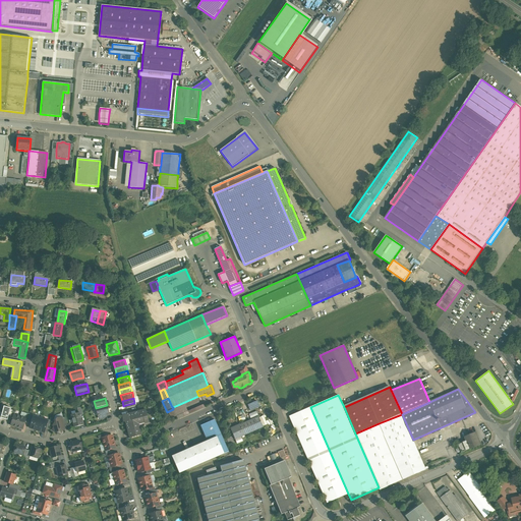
[(256,401),(247,404),(249,410),(259,407),(256,401)]
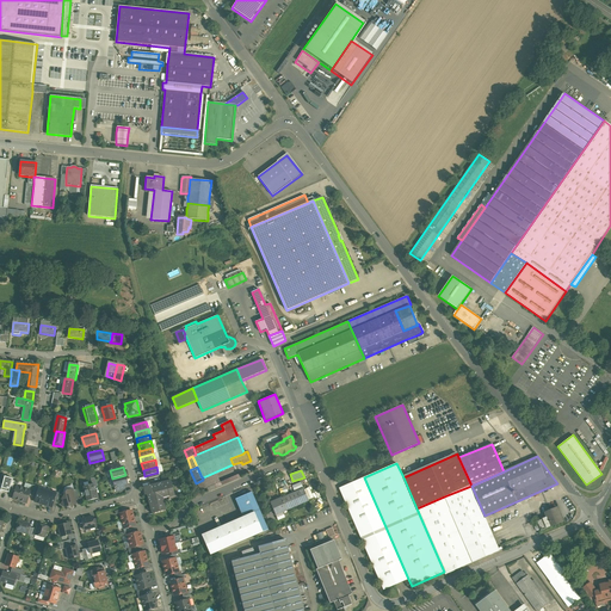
[(218,483),(214,473),(203,477),(203,480),(207,488),(218,483)]
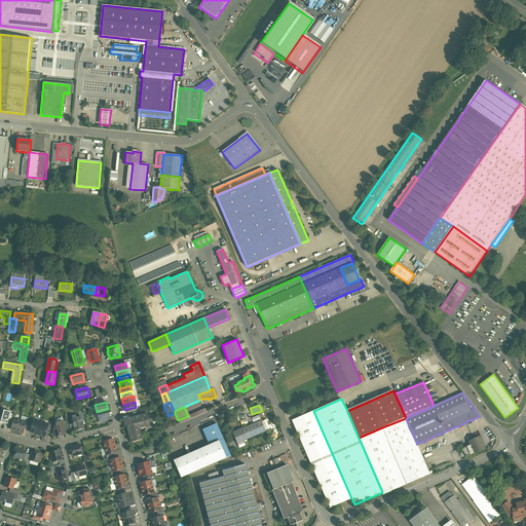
[(108,409),(97,412),(99,419),(107,417),(109,417),(108,409)]
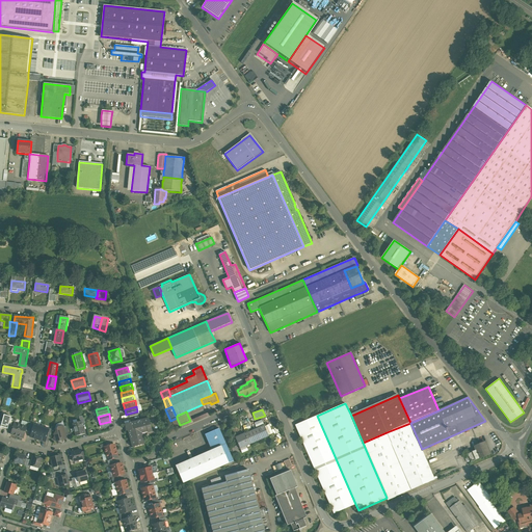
[(11,417),(4,415),(2,422),(0,427),(2,427),(7,429),(9,424),(10,419),(11,417)]
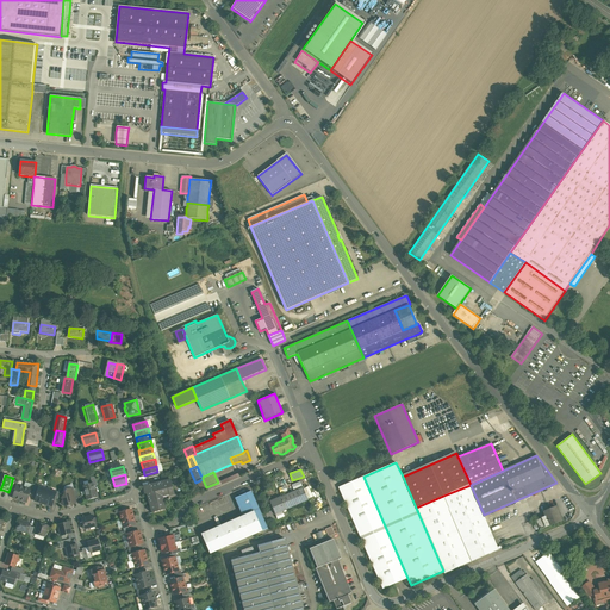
[(363,477),(338,487),(383,589),(408,578),(363,477)]
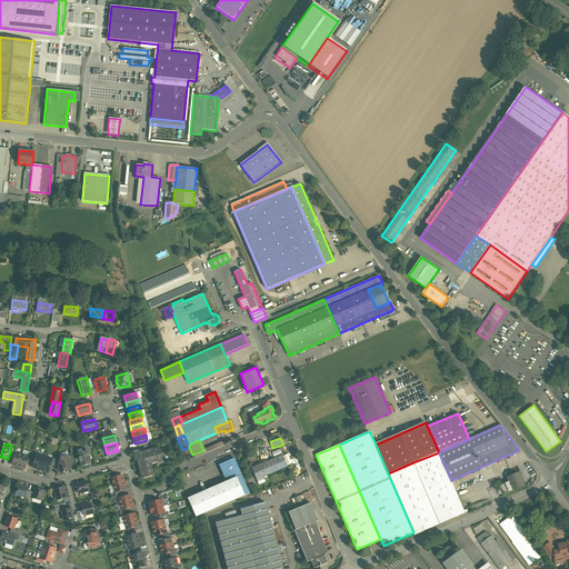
[(140,452),(133,453),(136,461),(137,461),(141,479),(155,476),(151,463),(158,462),(162,461),(159,448),(140,452)]
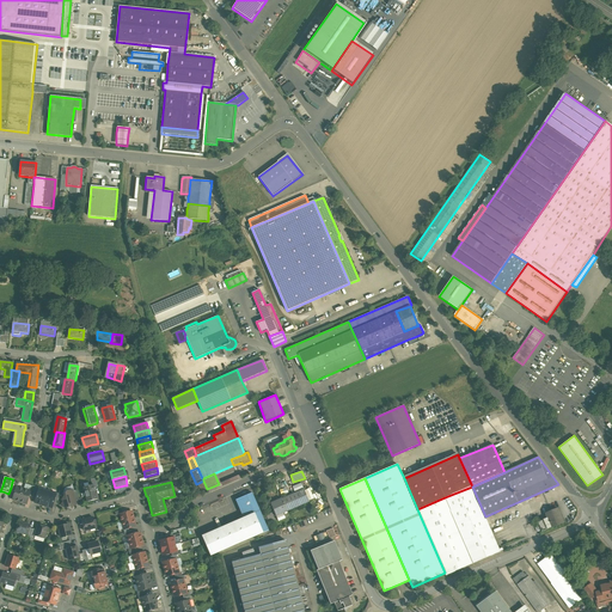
[(92,485),(84,488),(87,502),(97,500),(95,489),(93,485),(92,485)]
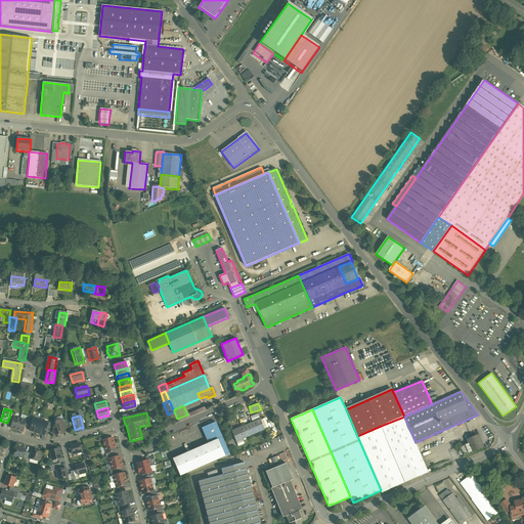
[(14,417),(13,421),(11,428),(14,429),(16,430),(20,419),(14,417)]
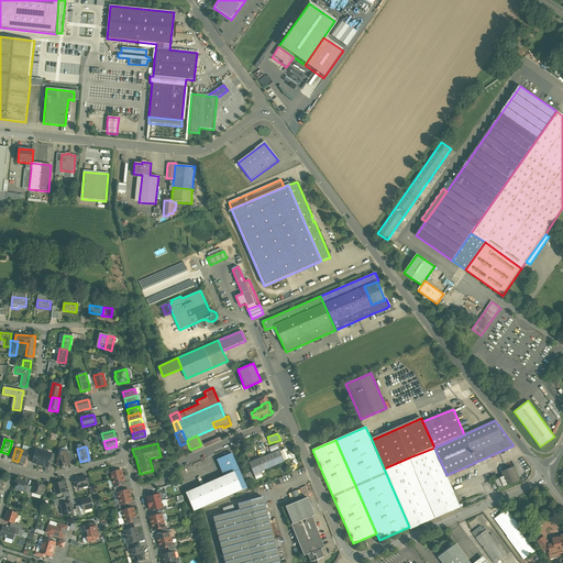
[(434,448),(409,457),(434,519),(461,507),(446,475),(434,448)]
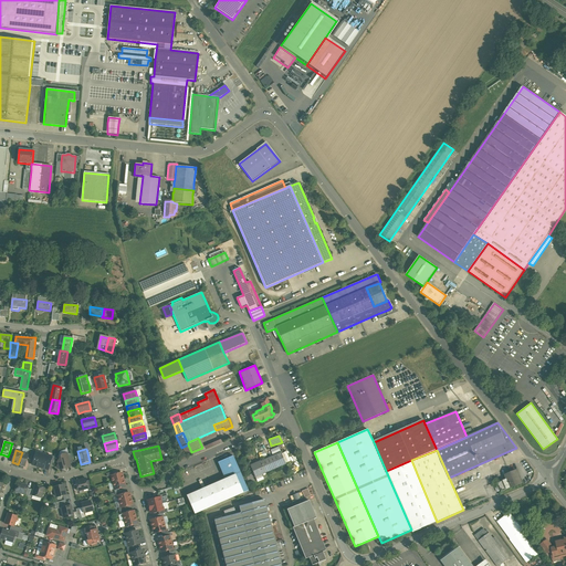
[(22,452),(18,464),(21,465),(21,464),(24,465),(27,459),(28,454),(22,452)]
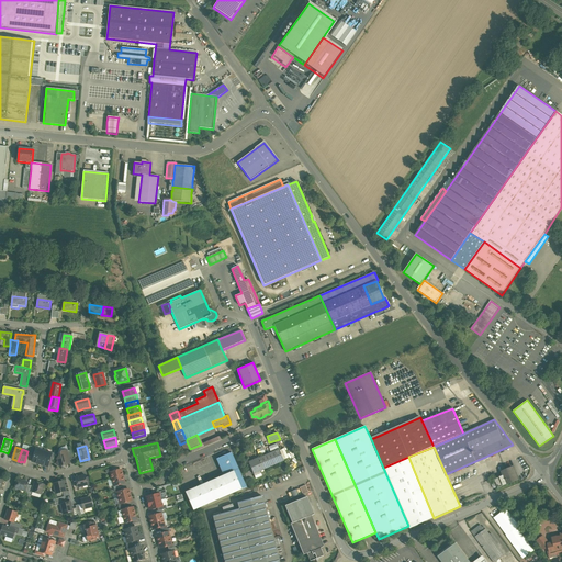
[(279,449),(259,458),(263,469),(283,460),(279,449)]
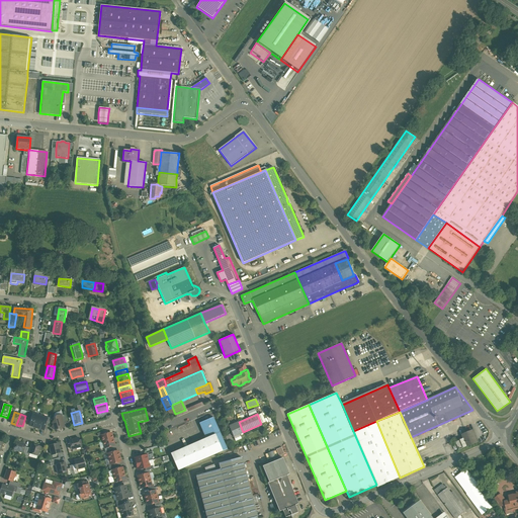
[(32,416),(30,422),(29,426),(36,428),(40,416),(35,415),(35,417),(32,416)]
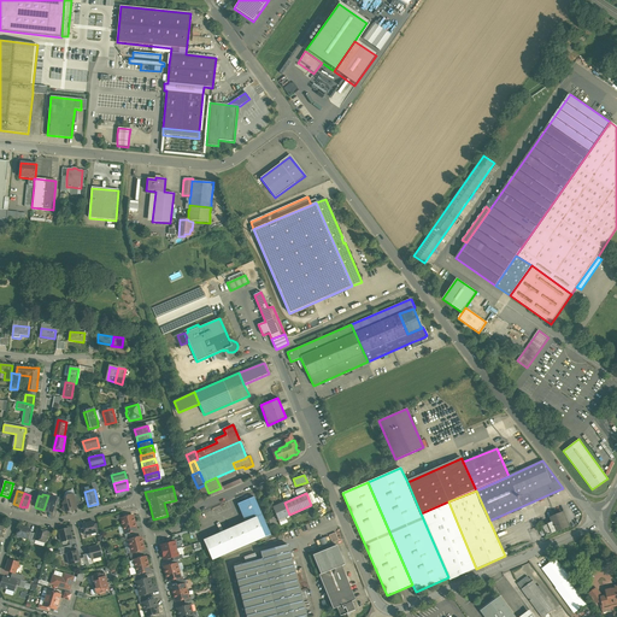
[(72,494),(68,495),(63,505),(64,505),(62,510),(65,512),(76,509),(76,506),(72,495),(72,494)]
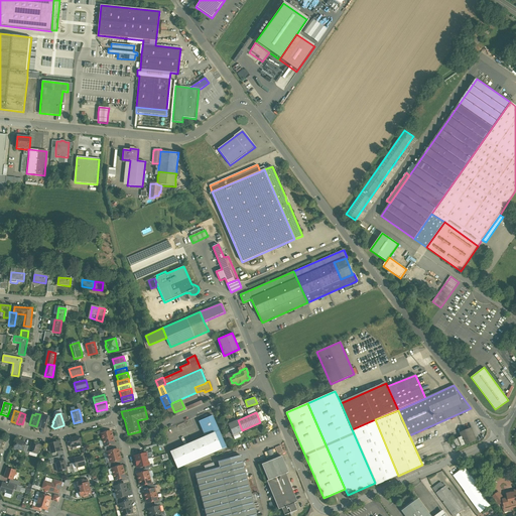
[(44,416),(40,414),(36,426),(43,428),(44,424),(46,418),(43,417),(44,416)]
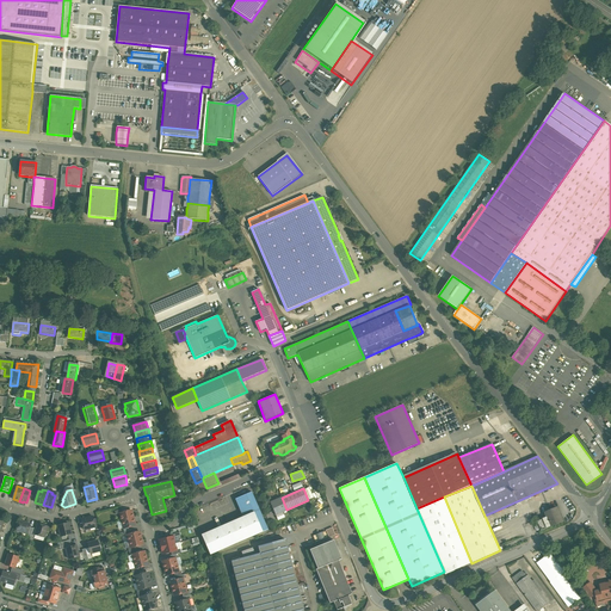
[(252,492),(235,499),(242,517),(202,535),(210,555),(267,530),(252,492)]
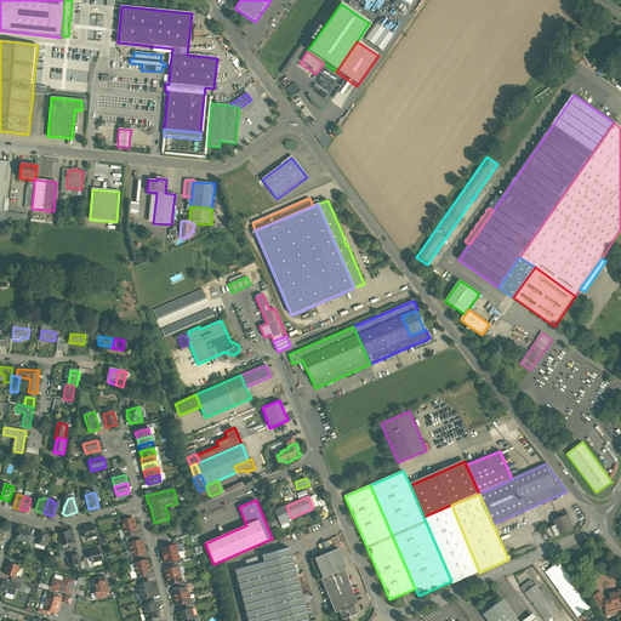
[(479,573),(451,505),(423,517),(451,581),(453,585),(479,573)]
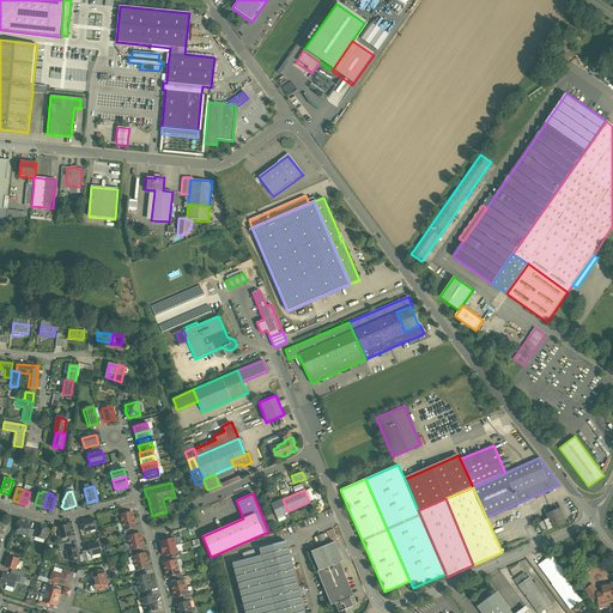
[(281,499),(271,504),(277,517),(287,513),(287,511),(283,499),(281,499)]
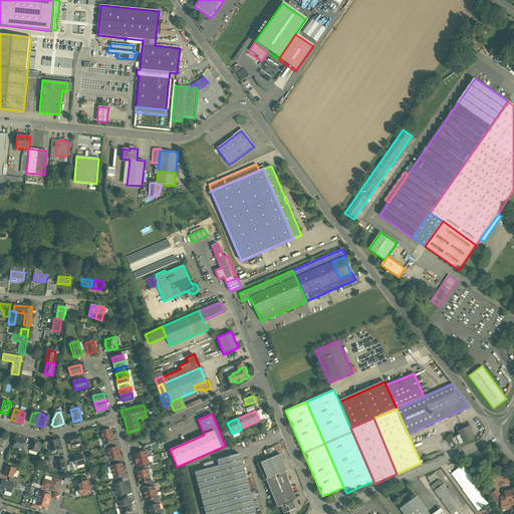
[(468,428),(459,432),(460,435),(451,439),(455,447),(463,443),(473,439),(468,428)]
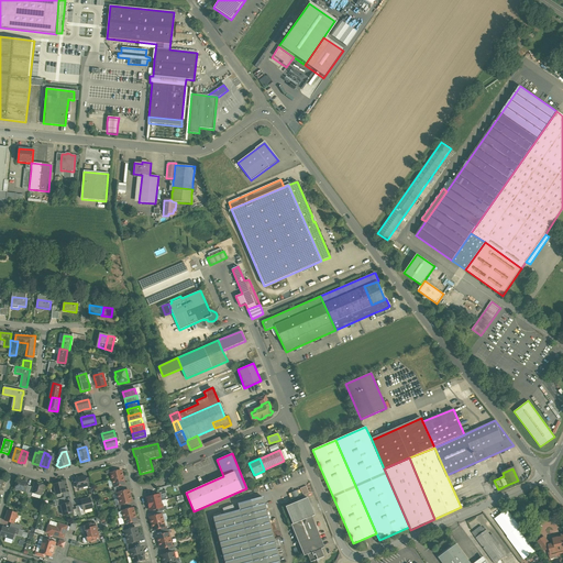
[(113,473),(110,473),(110,474),(112,481),(123,477),(122,475),(121,471),(113,473)]
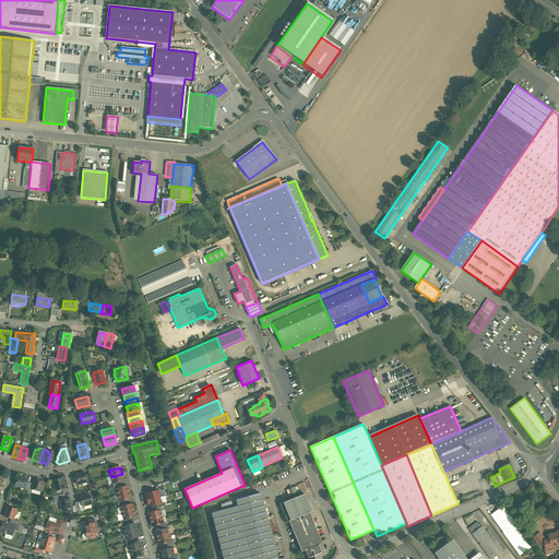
[(85,473),(74,476),(78,485),(87,483),(85,475),(85,473)]
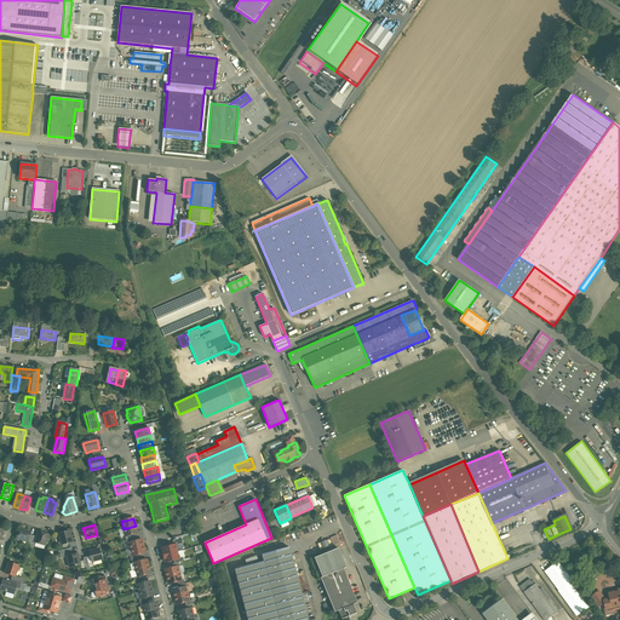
[(136,526),(124,529),(125,537),(137,534),(136,528),(136,526)]
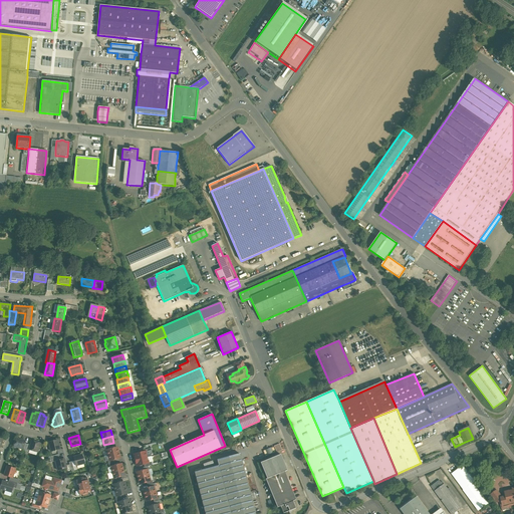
[(25,441),(16,439),(14,447),(23,450),(25,444),(25,441)]
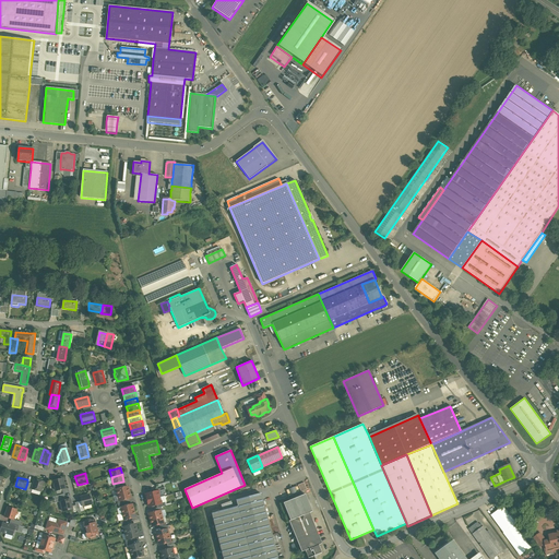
[(44,483),(35,479),(33,484),(32,489),(40,492),(44,483)]
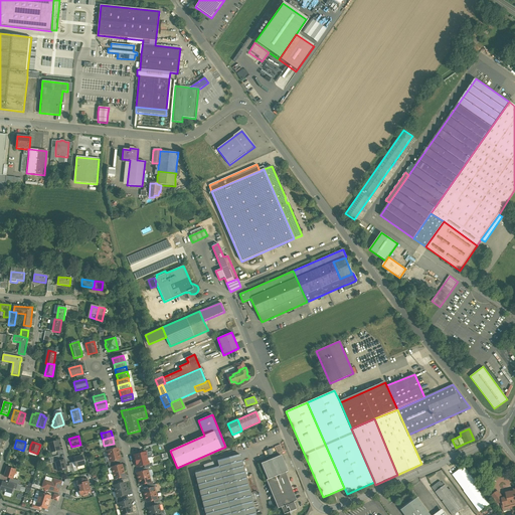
[(57,442),(49,444),(51,453),(60,451),(57,442)]
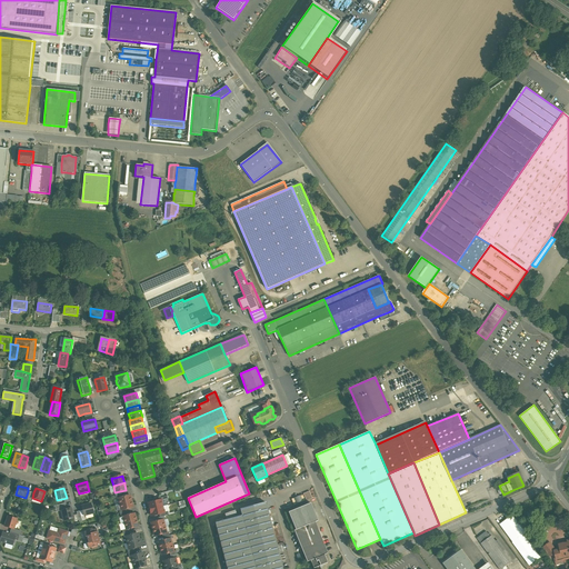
[(122,497),(118,498),(118,499),(120,505),(131,501),(130,496),(122,497)]
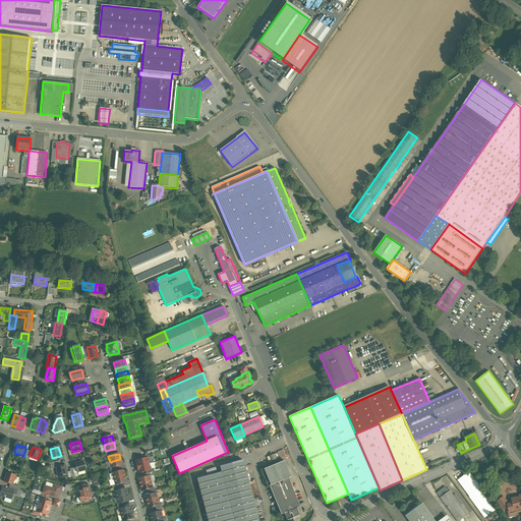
[(146,458),(135,461),(137,467),(149,464),(148,458),(146,458)]
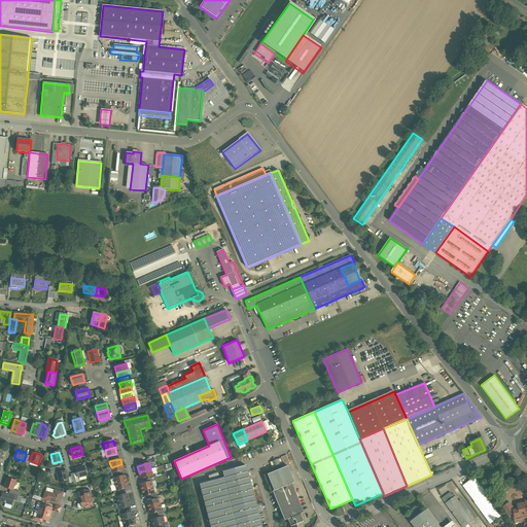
[(121,464),(111,467),(112,472),(116,471),(124,469),(121,464)]
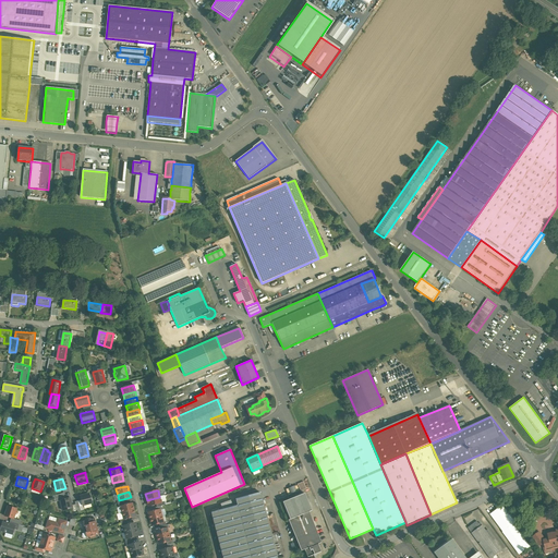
[(277,557),(261,493),(235,499),(238,506),(210,512),(222,557),(277,557)]
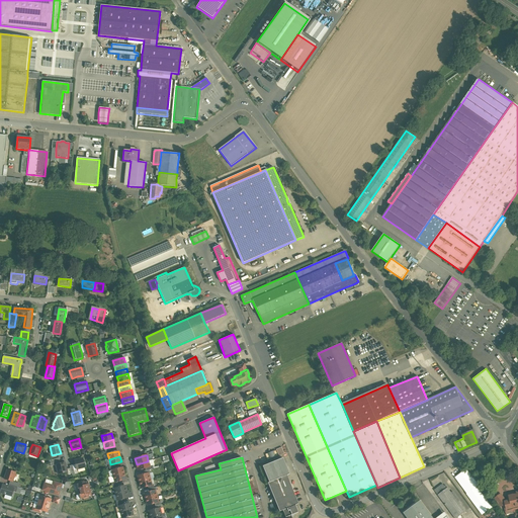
[(83,458),(74,460),(77,469),(85,467),(83,458)]
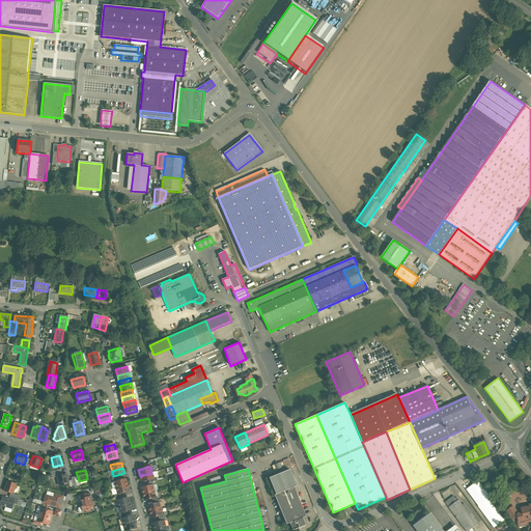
[(289,470),(269,478),(276,495),(294,487),(297,486),(289,470)]
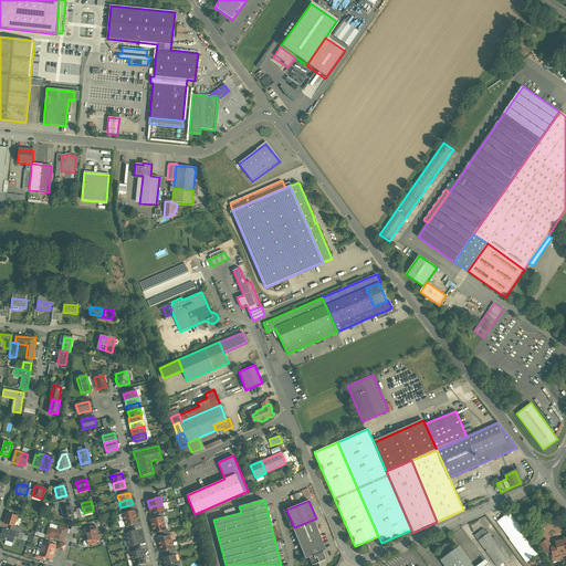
[(161,504),(149,507),(150,513),(158,512),(164,510),(161,504)]
